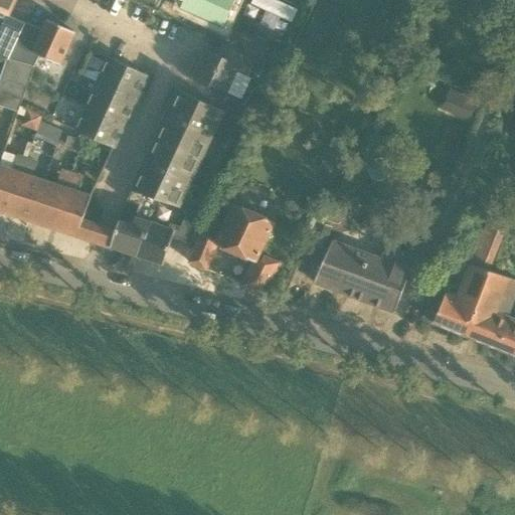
[(0,0),(0,16),(2,18),(5,13),(8,15),(15,0),(0,0)]
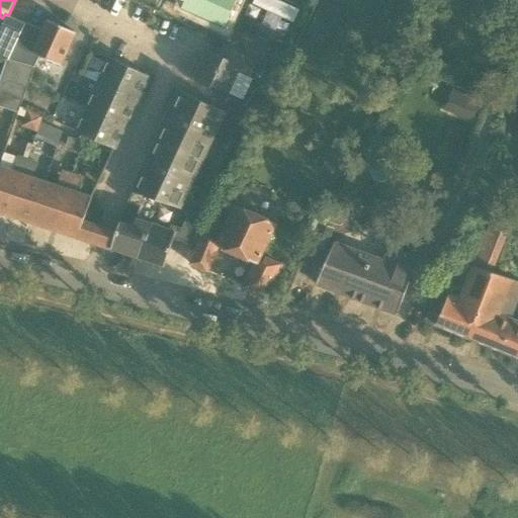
[(185,0),(182,8),(226,27),(237,0),(185,0)]
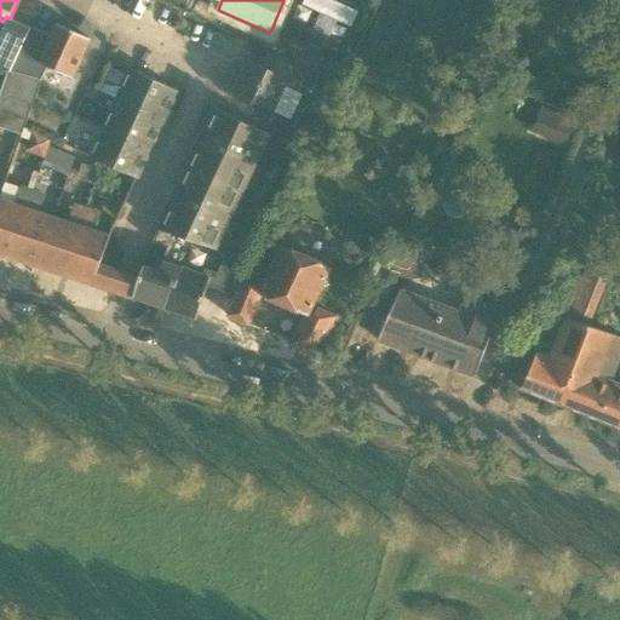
[(325,0),(302,0),(298,7),(346,30),(355,13),(325,0)]
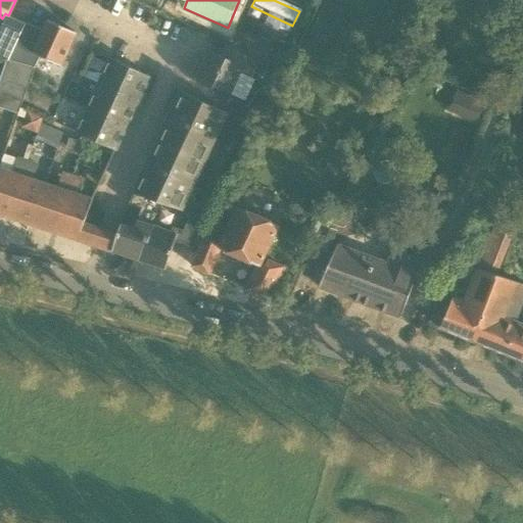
[(26,22),(8,60),(11,60),(35,67),(39,56),(60,65),(76,33),(48,19),(43,31),(26,22)]
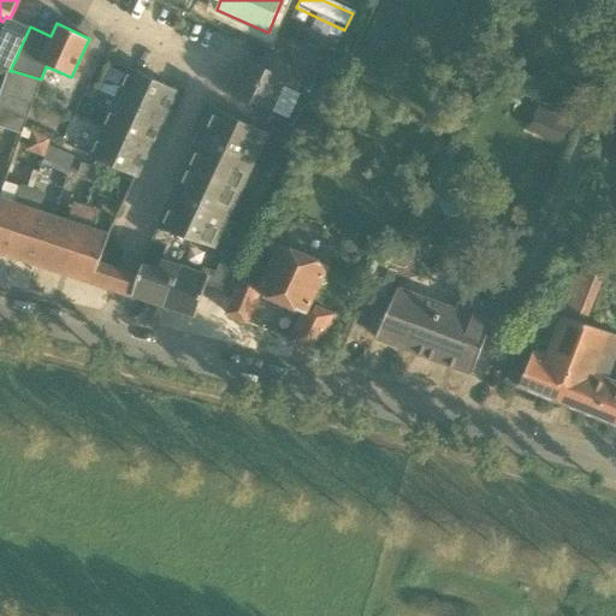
[(283,86),(295,90),(306,67),(267,49),(259,65),(247,59),(232,93),(271,111),(283,86)]
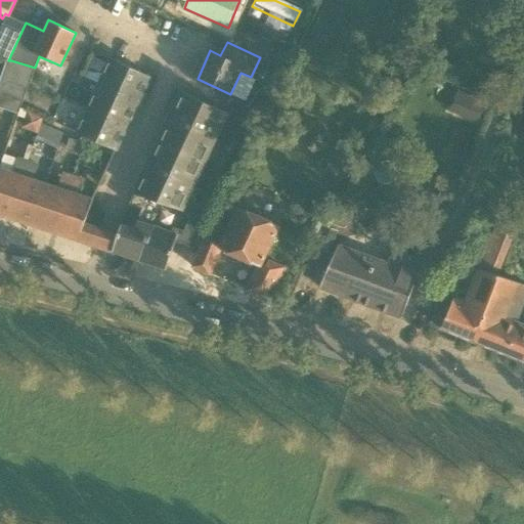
[(138,101),(149,76),(112,58),(99,84),(138,101)]
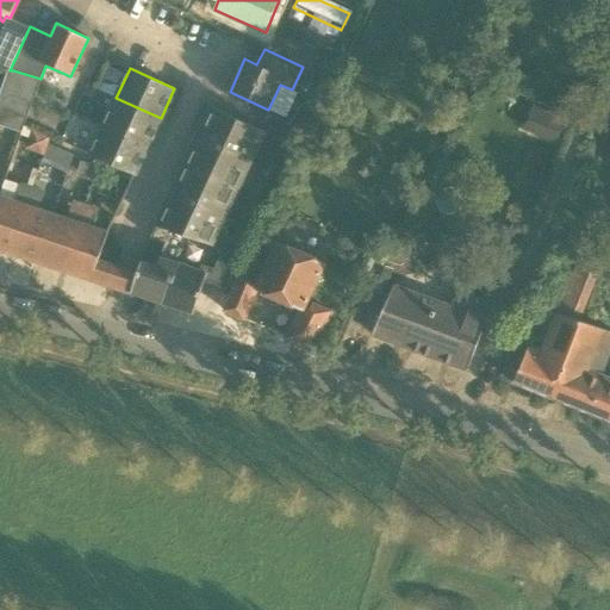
[(41,79),(13,70),(6,91),(32,100),(41,79)]
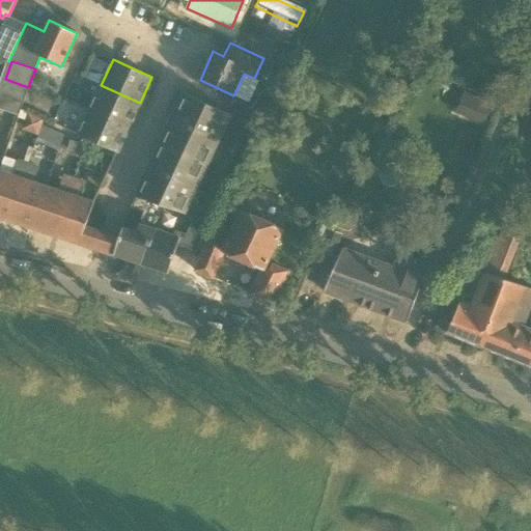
[(129,127),(140,103),(101,85),(90,109),(129,127)]
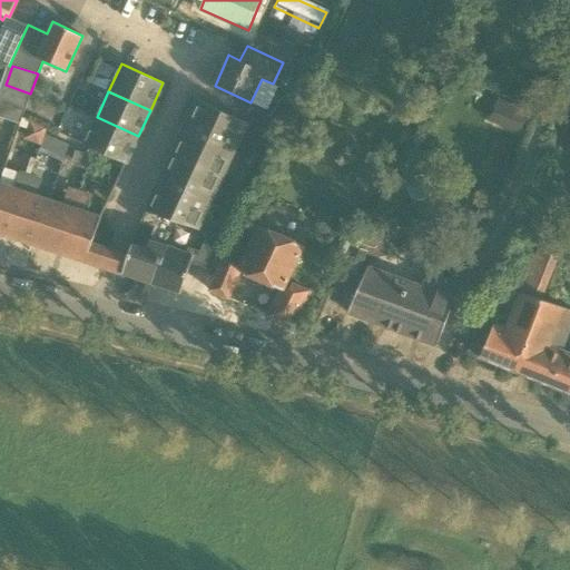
[(174,220),(197,229),(247,121),(197,99),(146,210),(174,223),(174,220)]
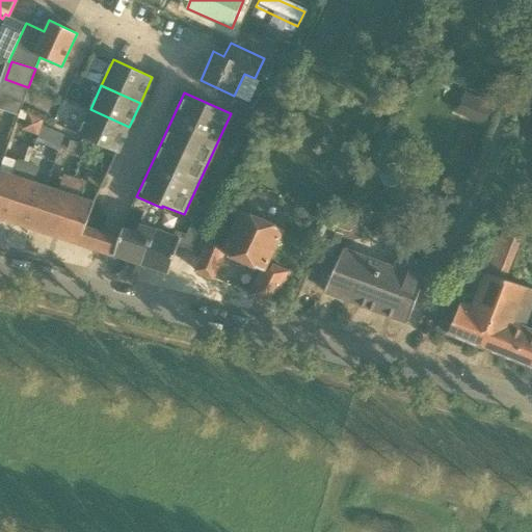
[(481,99),(472,120),(484,125),(494,104),(481,99)]
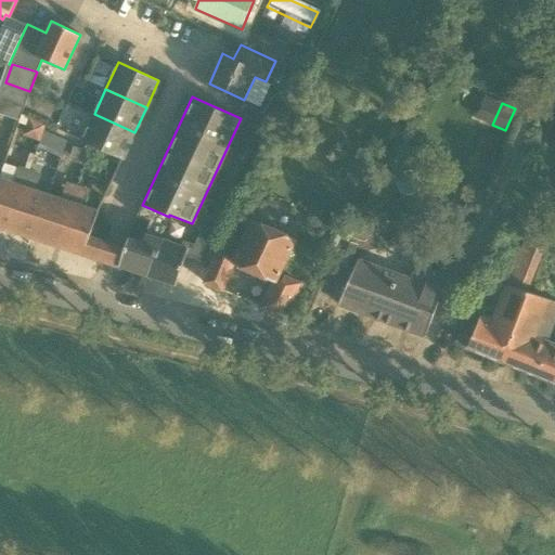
[(123,159),(134,132),(94,114),(81,141),(123,159)]
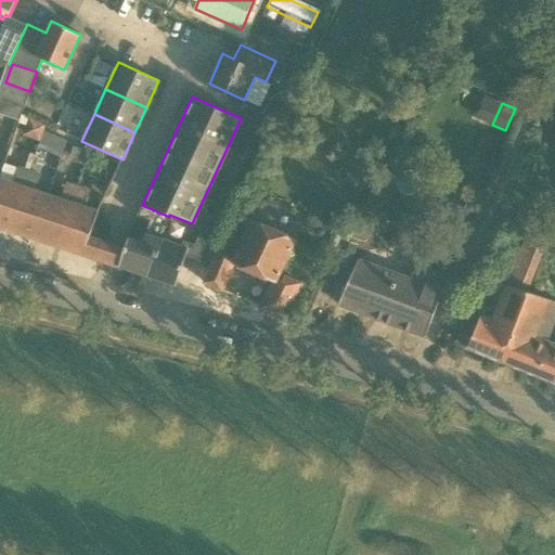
[(252,124),(209,214),(221,219),(263,129),(252,124)]
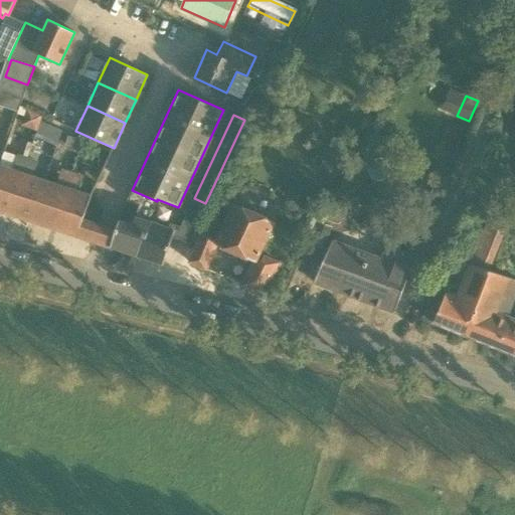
[(45,124),(41,136),(56,143),(61,130),(45,124)]
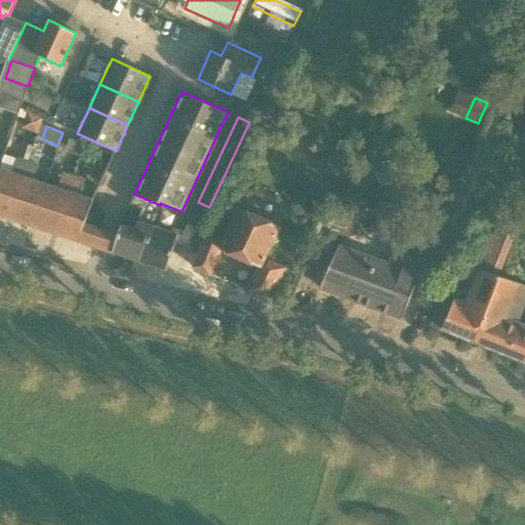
[(0,213),(12,218),(31,161),(18,157),(17,158),(4,155),(0,168),(0,213)]
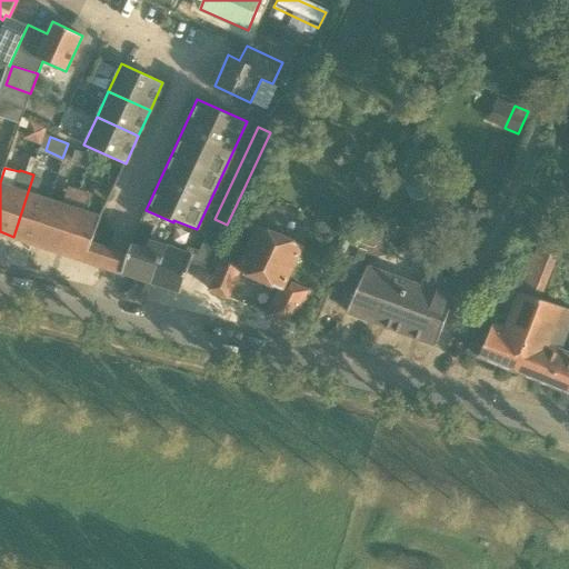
[(43,176),(35,172),(33,175),(13,237),(43,247),(58,200),(37,193),(43,176)]
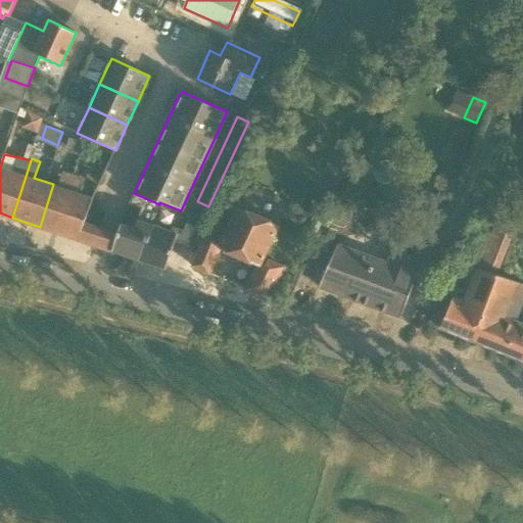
[(40,227),(66,235),(80,195),(79,194),(85,177),(63,170),(58,186),(53,184),(40,227)]
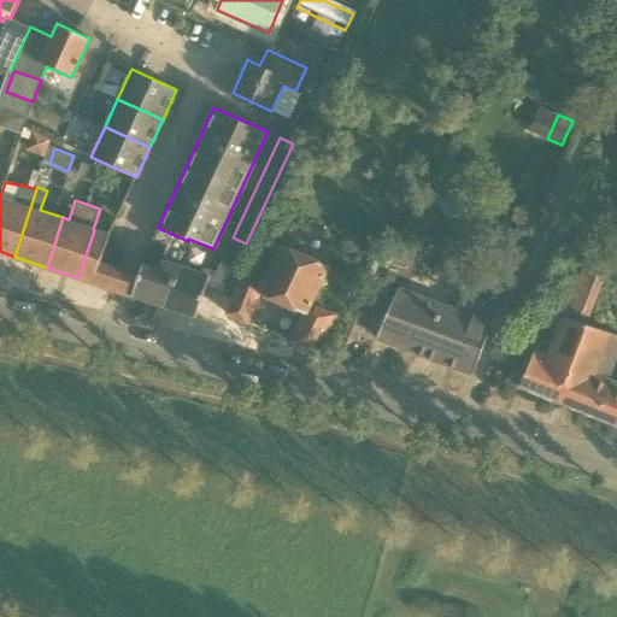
[(131,295),(165,306),(180,266),(181,262),(181,263),(188,241),(158,228),(153,240),(168,245),(159,269),(142,264),(137,277),(133,293),(131,293),(131,295)]
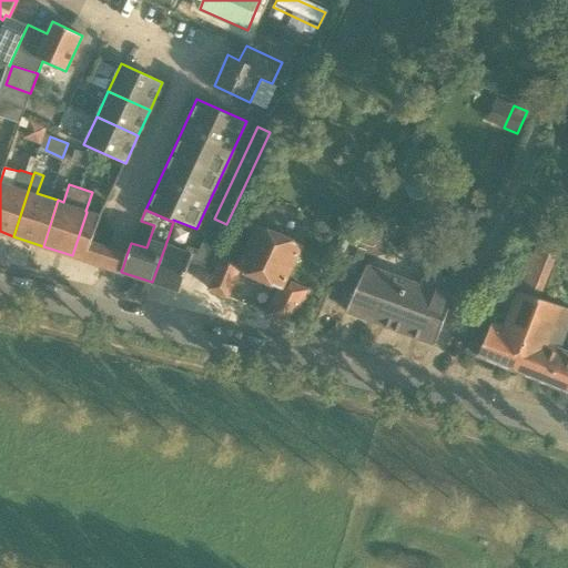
[(101,216),(87,212),(72,255),(101,265),(121,272),(121,270),(122,270),(127,255),(108,249),(91,243),(101,216)]
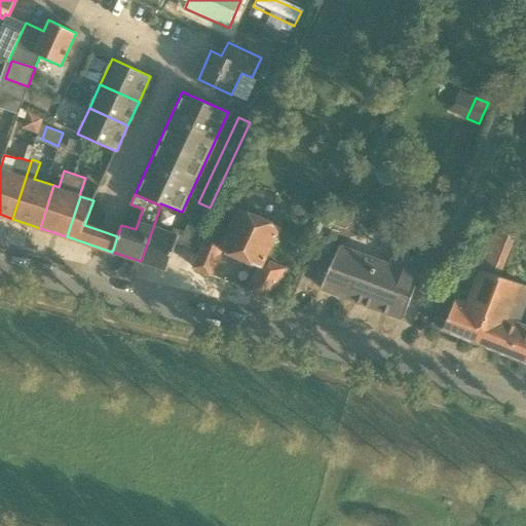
[(271,301),(272,299),(285,270),(270,263),(264,276),(259,273),(279,227),(238,210),(229,230),(222,227),(217,240),(208,236),(193,267),(210,274),(221,250),(259,267),(249,291),(271,301)]
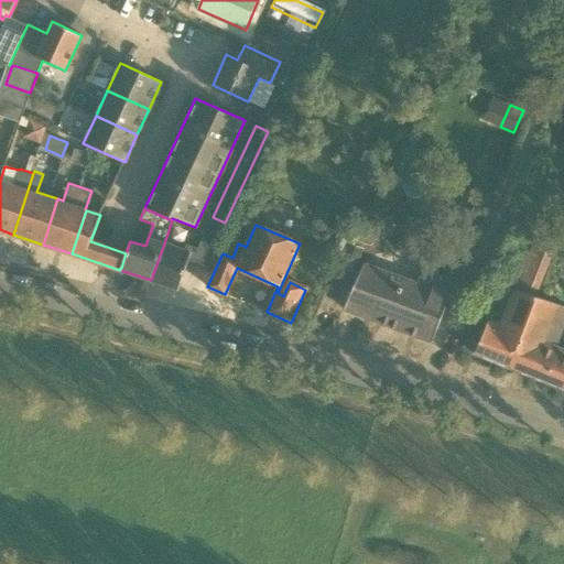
[(165,239),(164,243),(151,280),(179,290),(190,259),(209,266),(223,232),(207,227),(198,248),(193,246),(192,248),(165,240),(165,239)]
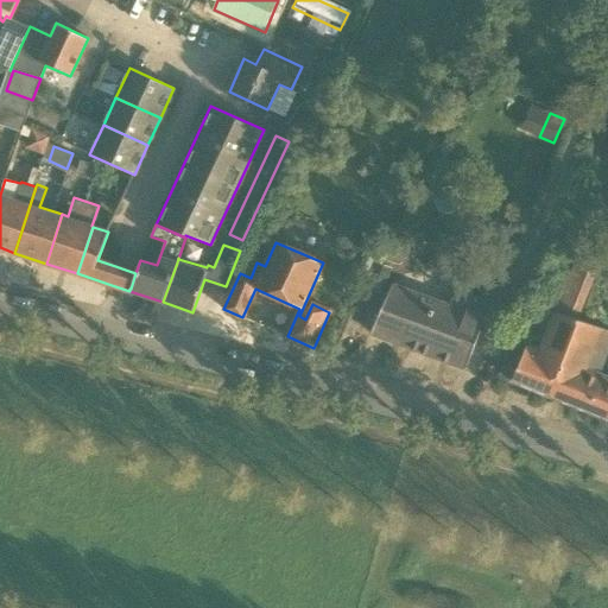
[(375,263),(368,279),(385,285),(392,268),(375,263)]
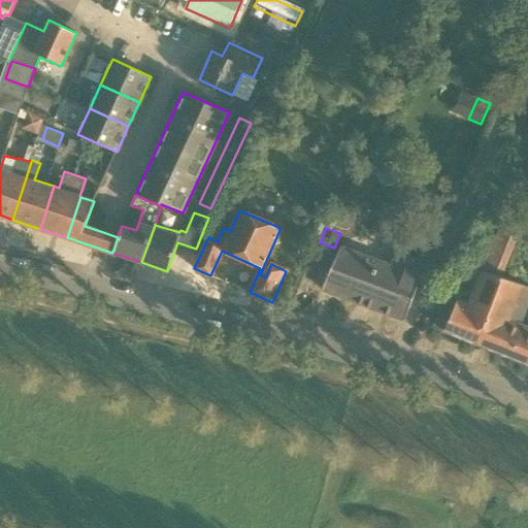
[(502,292),(508,277),(503,275),(519,237),(497,228),(467,301),(458,297),(452,311),(444,331),(482,345),(495,314),(489,311),(498,290),(502,292)]
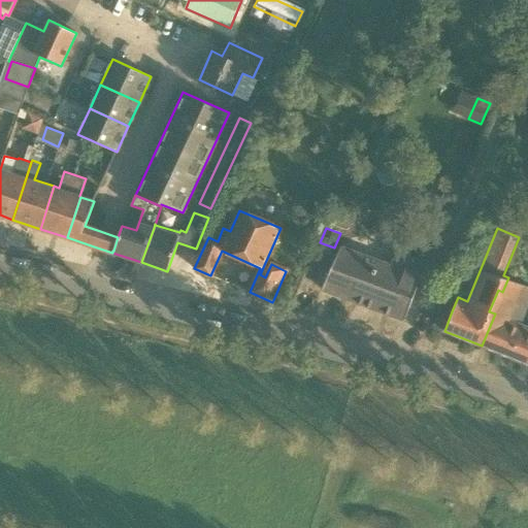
[(404,320),(422,273),(391,263),(364,252),(339,242),(322,289),(404,320)]
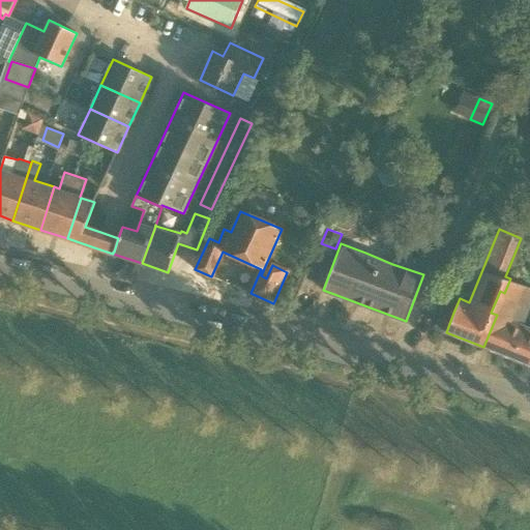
[(529,328),(511,321),(526,285),(510,278),(504,293),(500,291),(491,313),(497,315),(483,347),(529,365),(529,328)]
